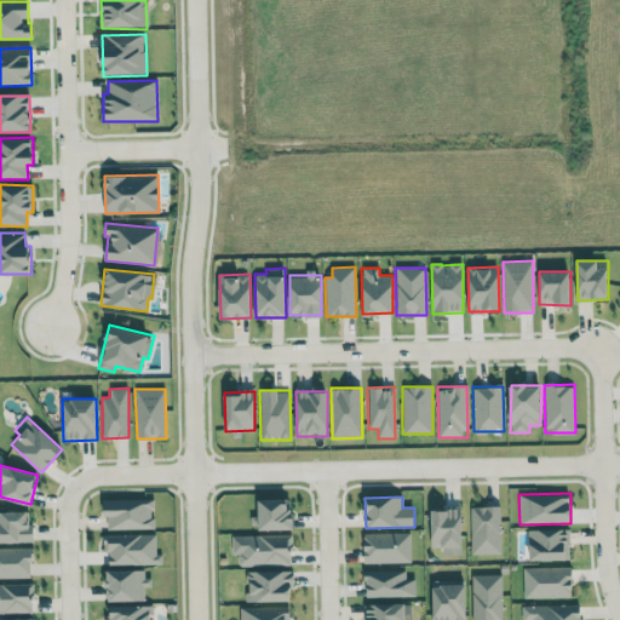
[(293,510),(288,510),(288,498),(258,499),(259,530),(294,529),(293,510)]
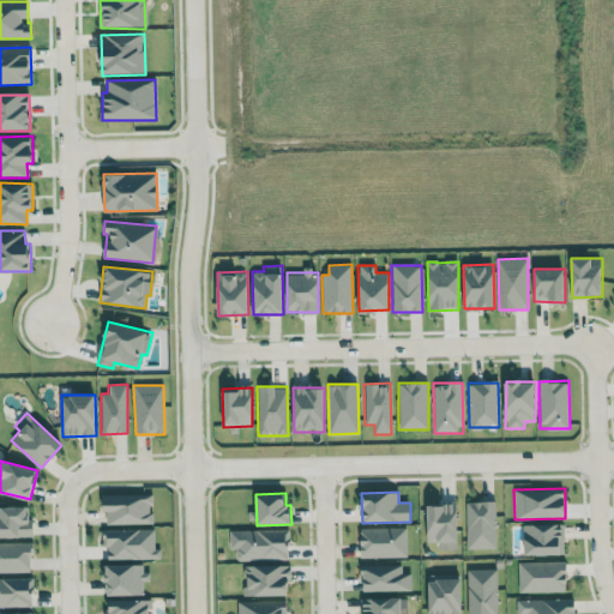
[(103,495),(104,525),(152,524),(151,494),(103,495)]
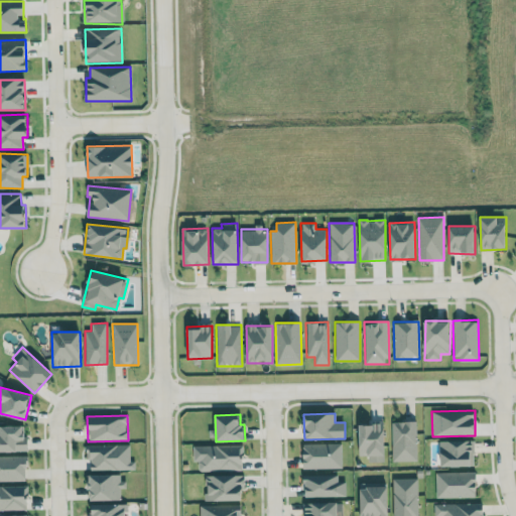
[(391,422),(392,462),(416,461),(416,421),(391,422)]
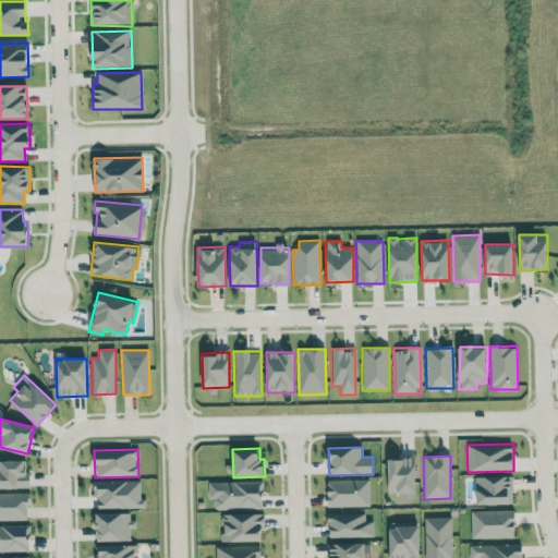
[(388,493),(398,493),(398,499),(415,499),(414,458),(387,459),(388,493)]
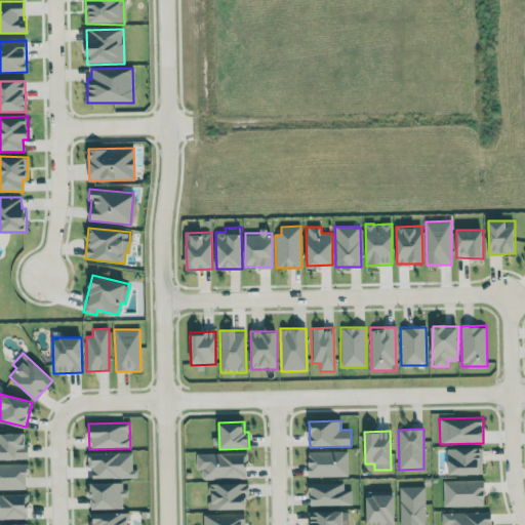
[(26,433),(0,433),(0,459),(27,459),(26,433)]
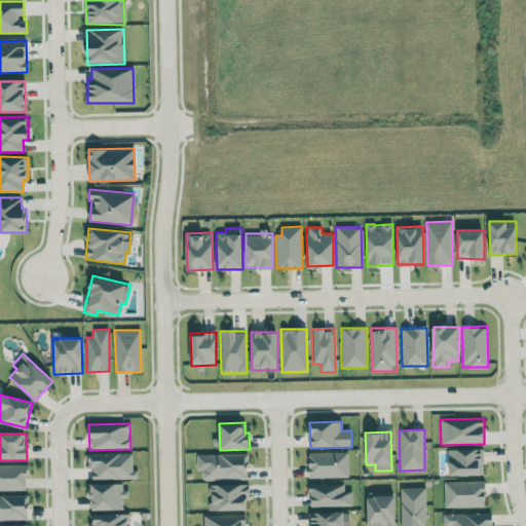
[(483,449),(448,450),(449,476),(484,476),(483,449)]
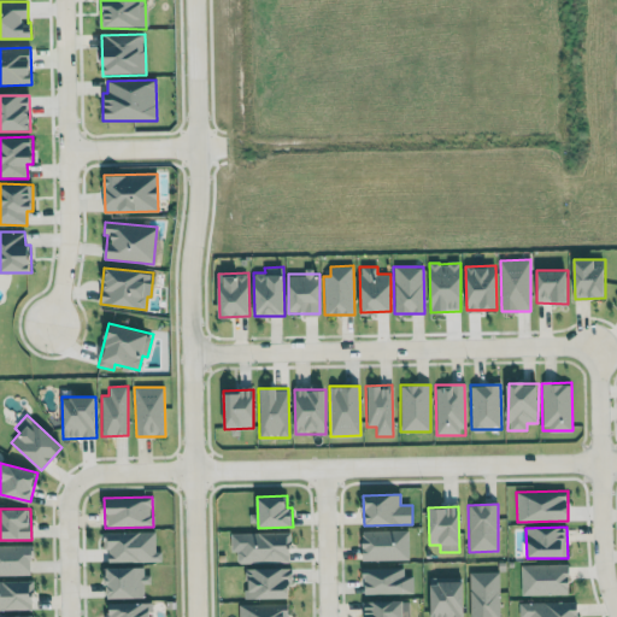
[(409,559),(407,530),(362,532),(362,560),(409,559)]
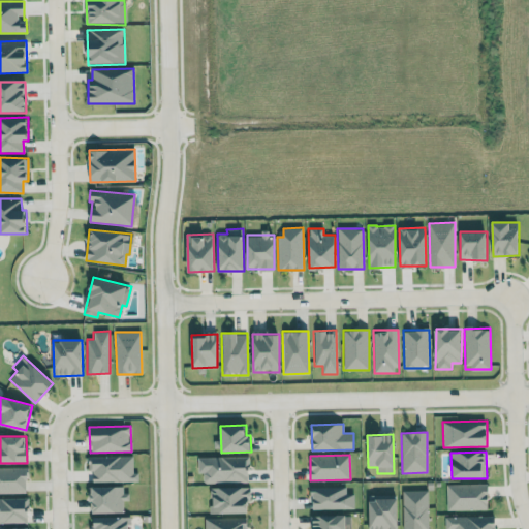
[(88,457),(89,472),(93,472),(93,483),(137,481),(137,473),(132,473),(132,456),(88,457)]
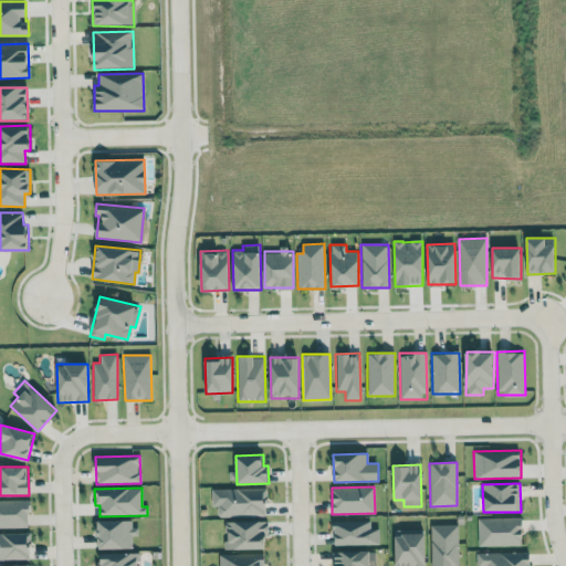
[(265,489),(217,490),(218,516),(265,515),(265,489)]
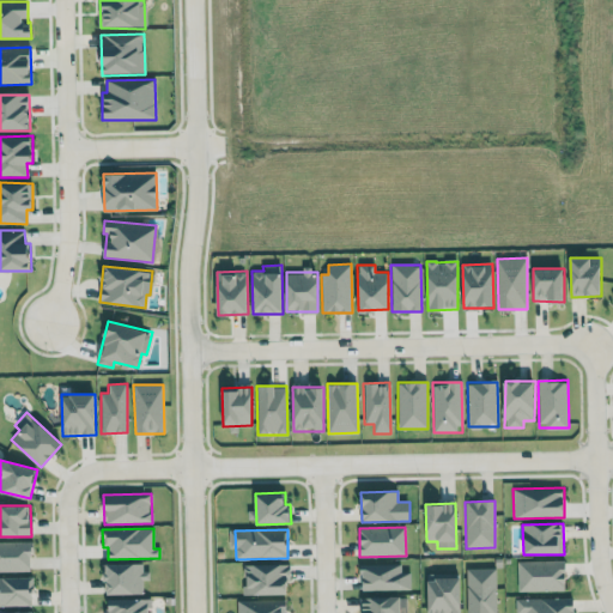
[(0,541),(0,571),(31,571),(31,541),(0,541)]
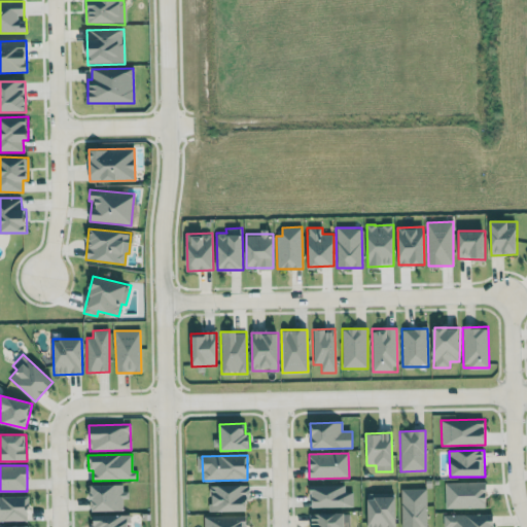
[(445,483),(445,508),(487,507),(486,482),(445,483)]
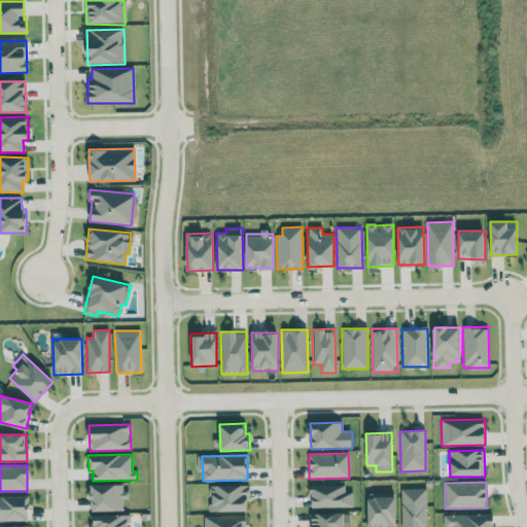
[(123,484),(91,485),(92,511),(126,511),(126,491),(123,491),(123,484)]
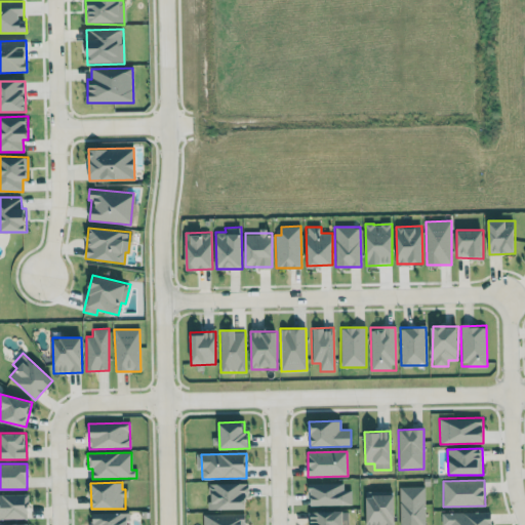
[(208,509),(248,509),(248,483),(208,484),(208,509)]
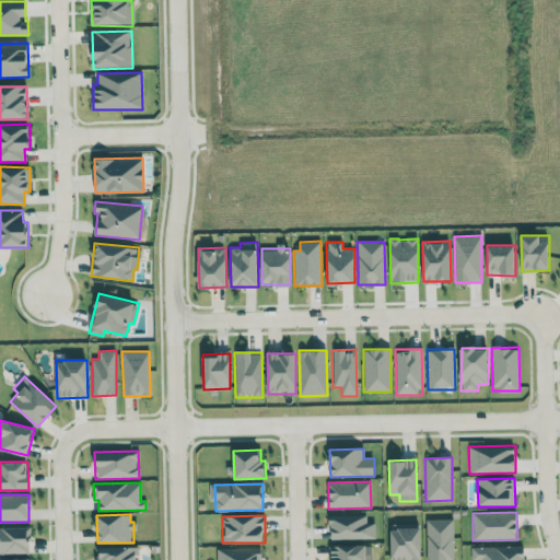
[(330,539),(375,538),(374,523),(366,523),(365,515),(329,515),(330,539)]
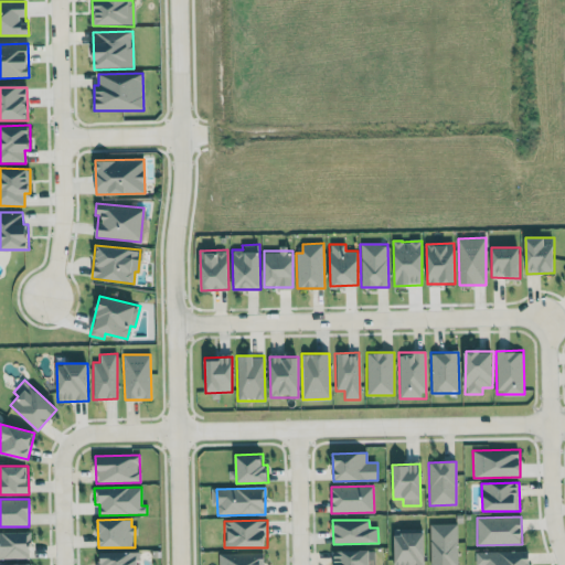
[(457,564),(457,523),(429,524),(430,564),(457,564)]
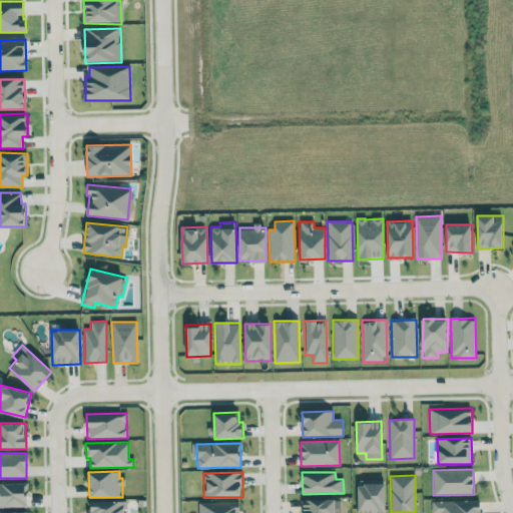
[(27,483),(0,482),(0,507),(27,507),(27,483)]
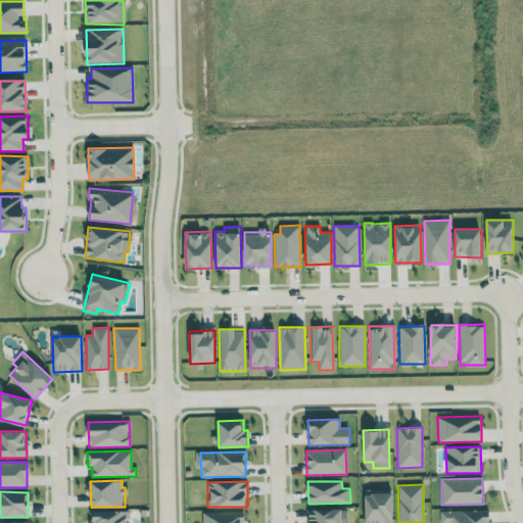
[(392,522),(393,493),(365,493),(364,522),(392,522)]
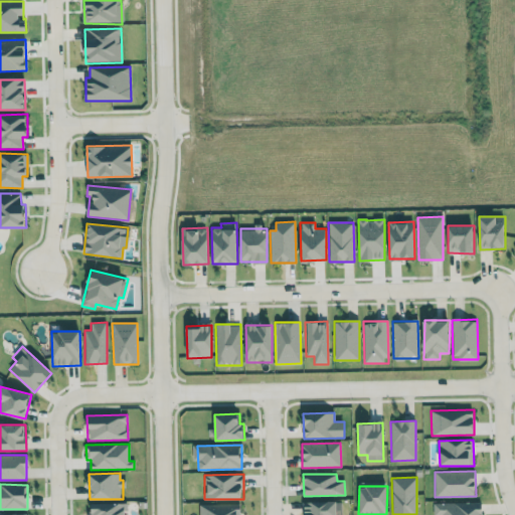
[(336,514),(336,501),(305,502),(305,514),(336,514)]
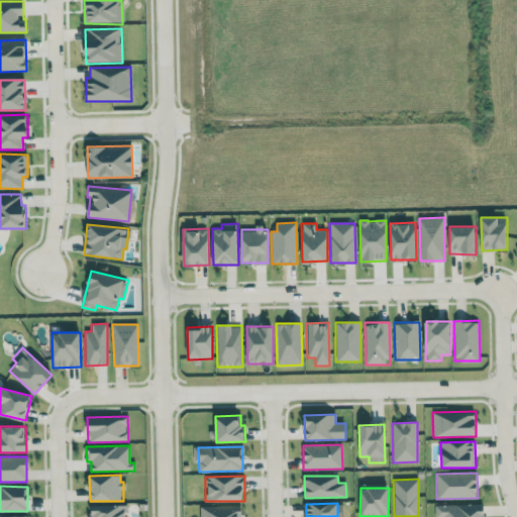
[(89,516),(125,516),(126,504),(89,505),(89,516)]
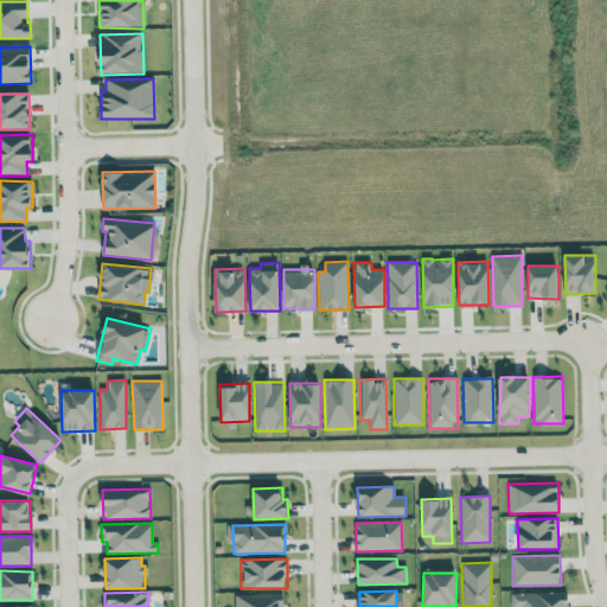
[(567,606),(568,592),(511,593),(510,606),(567,606)]
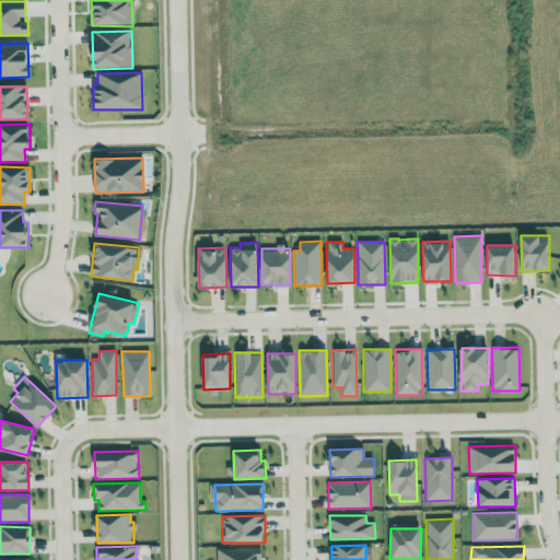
[(216,559),(261,559),(261,547),(217,548),(216,559)]
